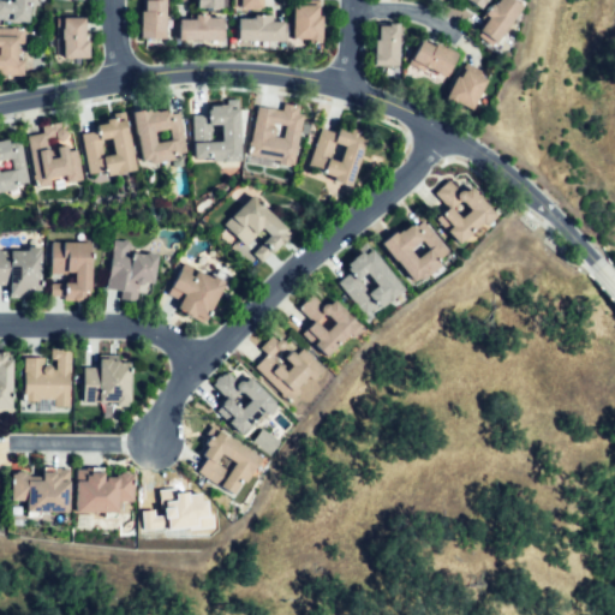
[(0,0),(34,0),(31,23),(0,18),(0,0)]
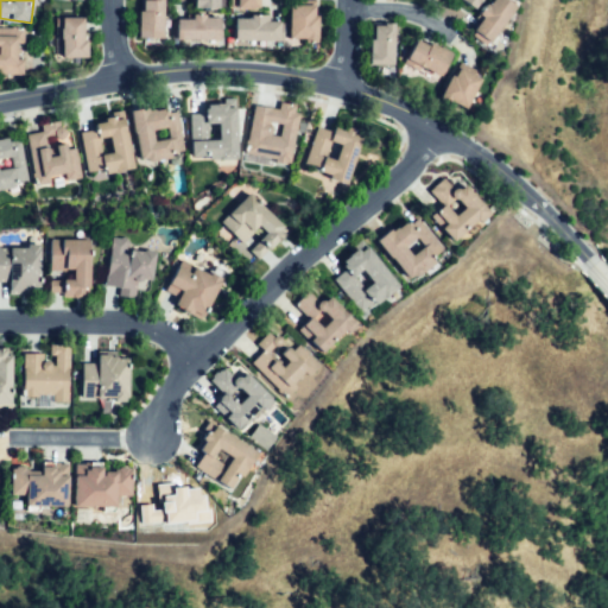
[(163,0),(163,37),(139,37),(139,0),(163,0)]
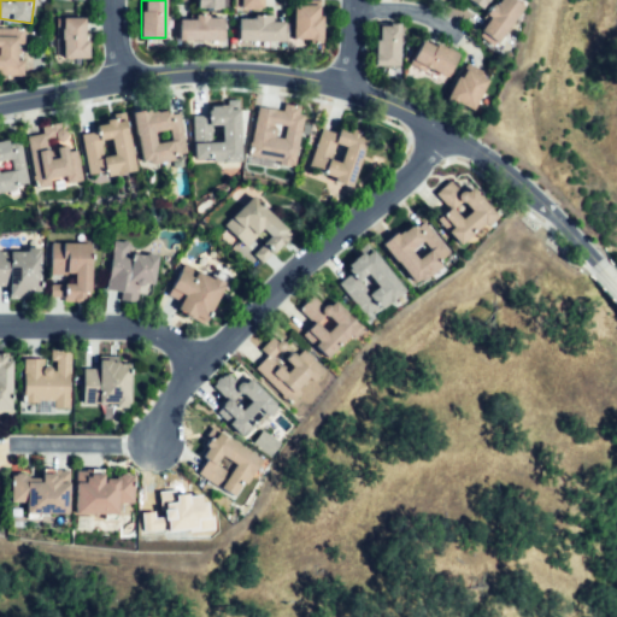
[(488,0),(482,10),(468,0),(488,0)]
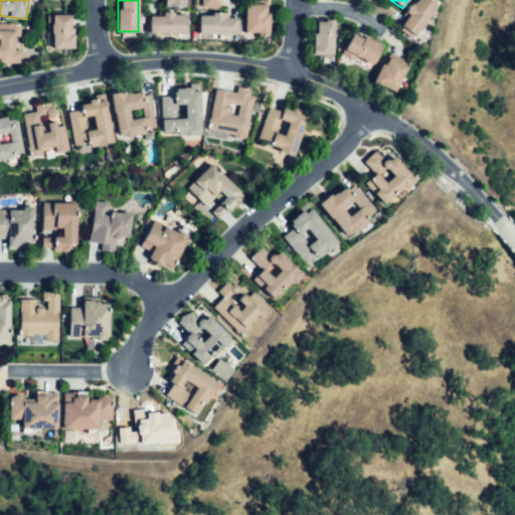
[(419,0),(432,0),(438,4),(415,35),(402,25),(419,0)]
